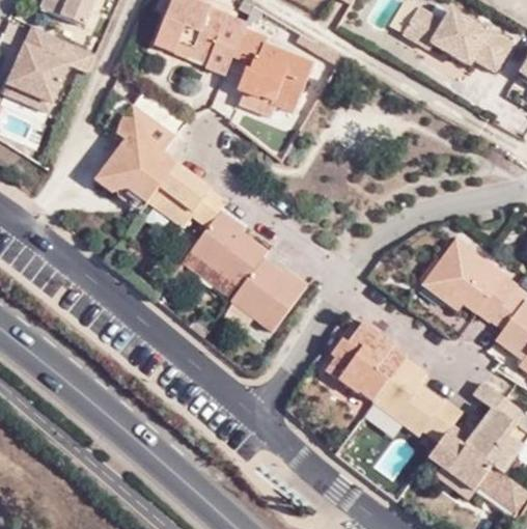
[(39,0),(36,7),(83,27),(93,0),(39,0)]
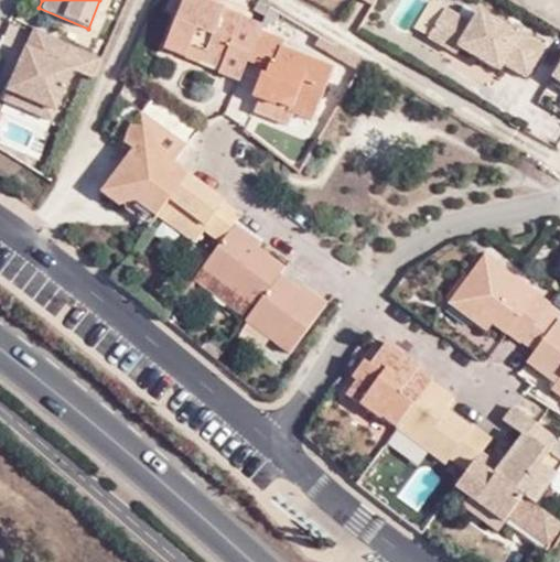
[(216,69),(240,80),(249,57),(260,30),(264,23),(239,12),(210,0),(181,0),(162,46),(198,62),(200,57),(218,65),(216,69)]
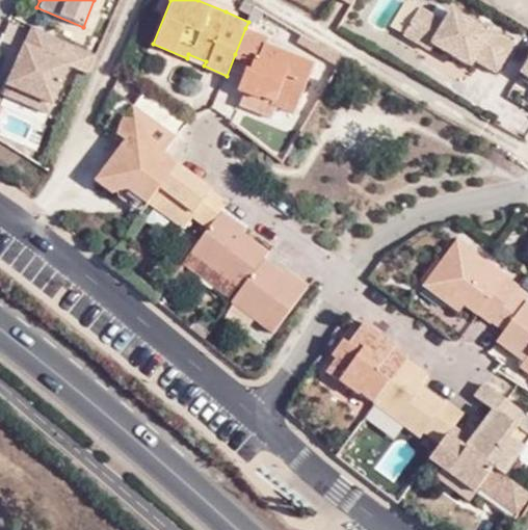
[(198,0),(226,11),(228,4),(217,0),(198,0)]
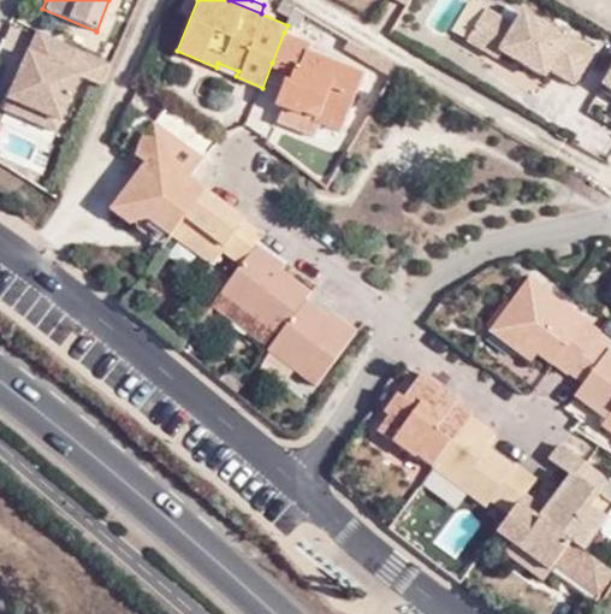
[(571,77),(593,42),(567,27),(563,31),(520,6),(512,21),(484,4),(466,35),(496,53),(500,46),(541,71),(547,63),(571,77)]
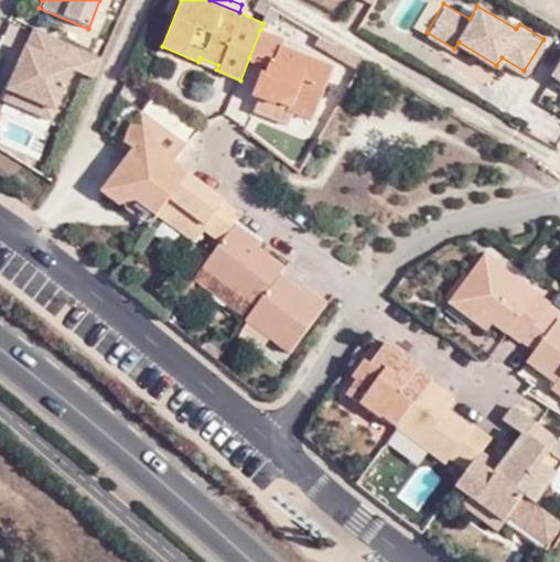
[(96,55),(30,26),(2,90),(51,110),(70,67),(88,75),(96,55)]
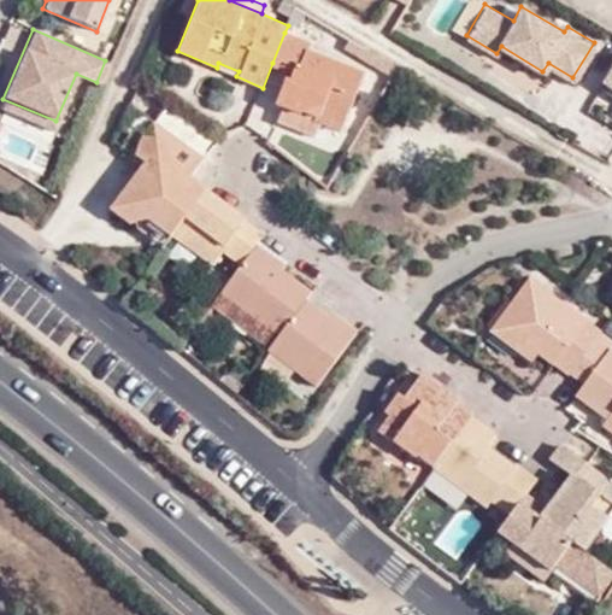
[(312,46),(284,33),(272,63),(289,70),(287,78),(281,77),(271,104),(276,105),(317,123),(341,133),(365,76),(310,53),(312,46)]
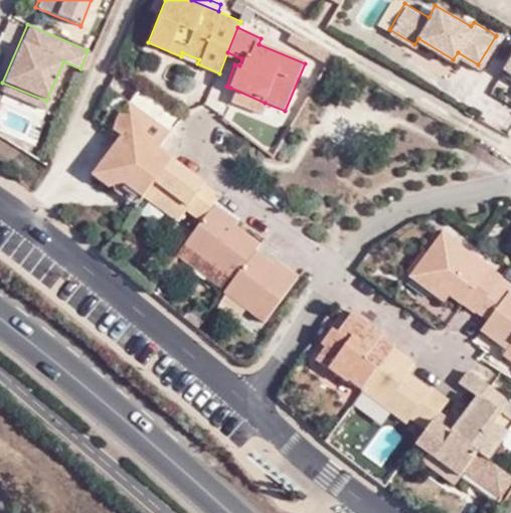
[(510,48),(501,66),(510,71),(510,48)]
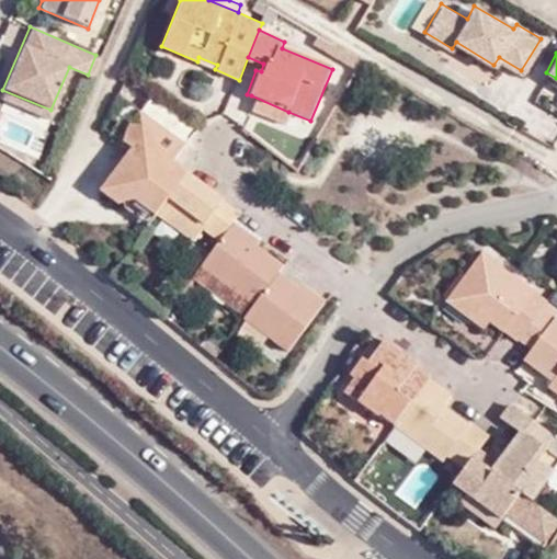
[(197,61),(215,69),(217,65),(199,57),(197,61)]
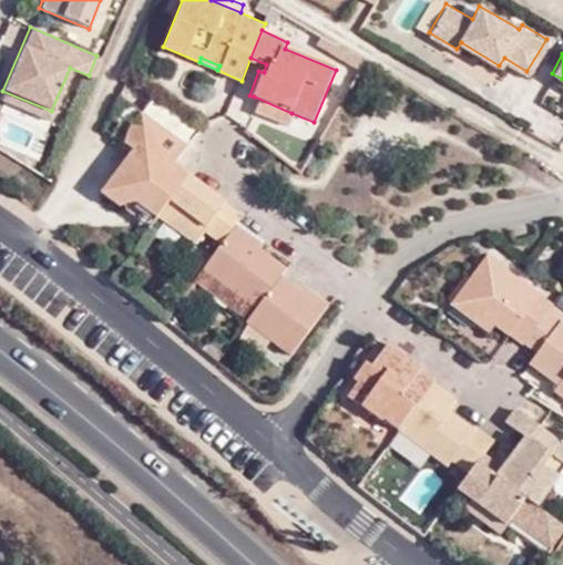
[(51,111),(2,91),(0,95),(0,101),(48,121),(51,111)]
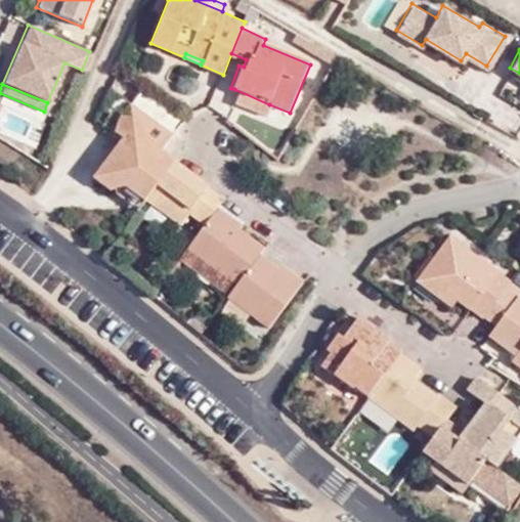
[(264,117),(269,104),(234,89),(229,102),(264,117)]
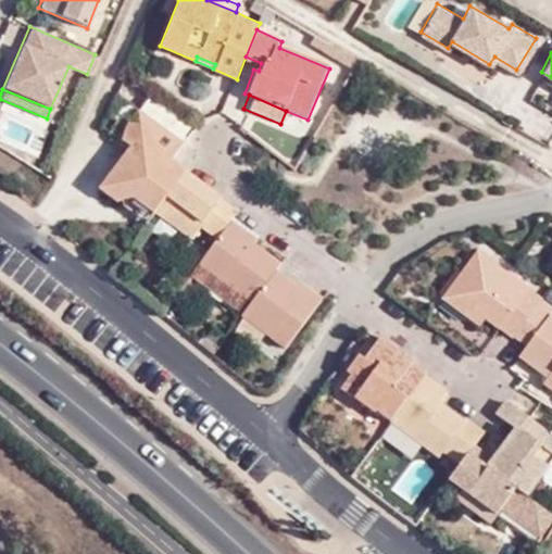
[(518,125),(548,138),(551,128),(551,112),(528,102),(518,125)]
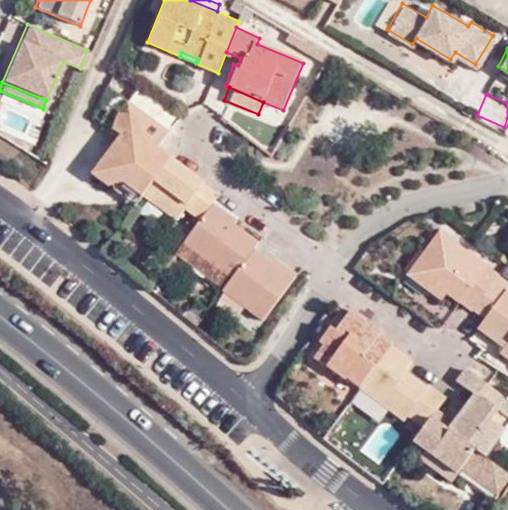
[(157,147),(169,130),(127,98),(114,116),(104,109),(97,118),(120,135),(92,173),(105,182),(117,182),(122,181),(142,196),(144,193),(170,157),(157,147)]
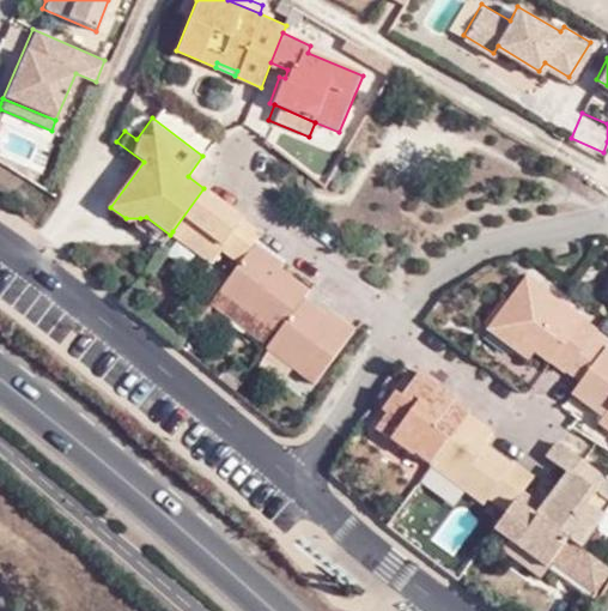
[(224,204),(204,188),(172,231),(211,262),(224,246),(242,260),(255,242),(263,231),(224,204)]
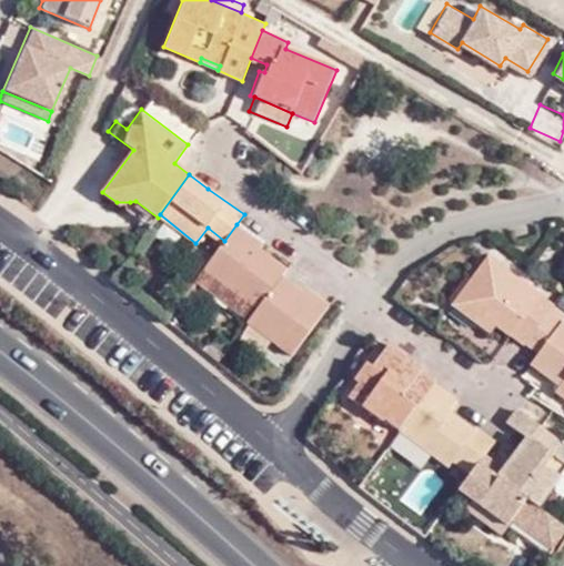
[(129,212),(151,228),(158,218),(136,201),(130,202),(129,212)]
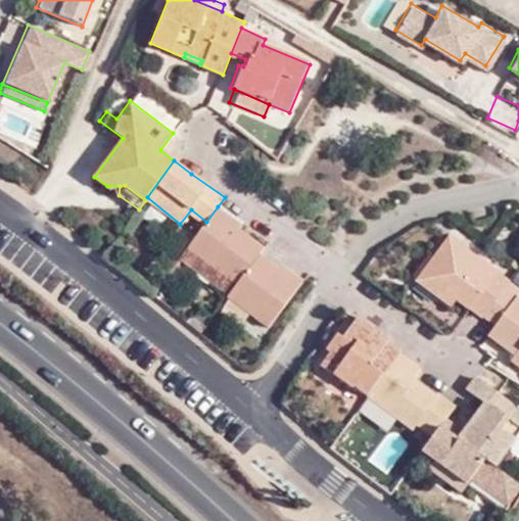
[(206,222),(179,261),(228,298),(229,296),(261,253),(265,247),(236,226),(238,222),(218,206),(206,222)]
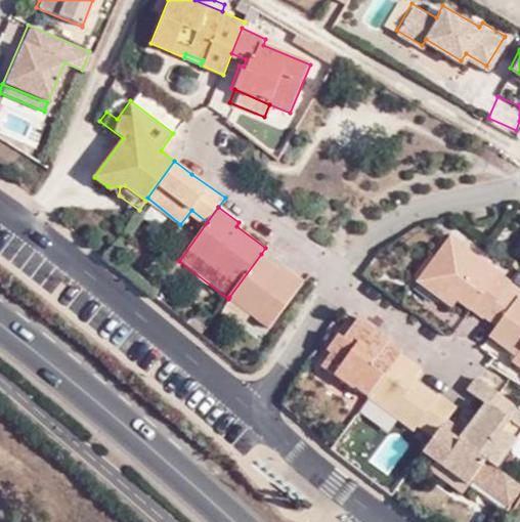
[(471,304),(483,314),(505,285),(510,276),(449,233),(424,270),(450,290),(448,295),(455,300),(468,310),(471,304)]
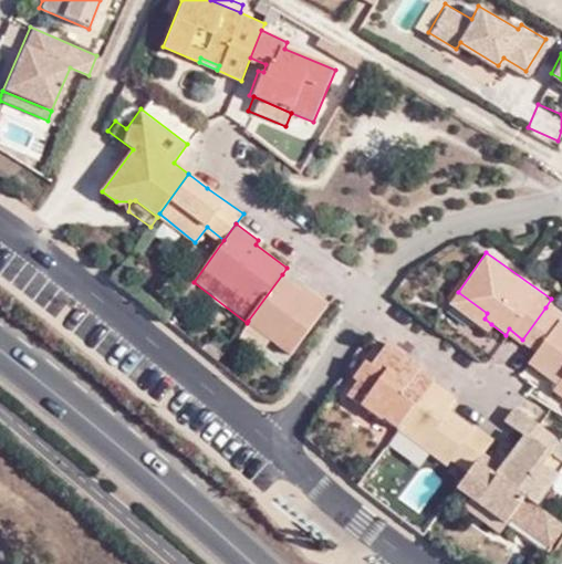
[(282,274),(248,321),(292,355),(330,303),(305,285),(302,289),(282,274)]
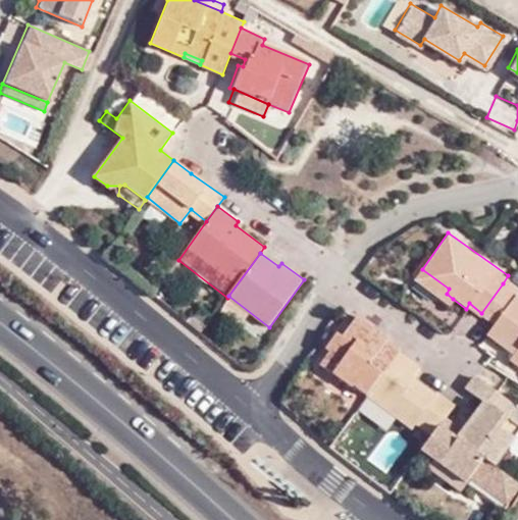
[(448,306),(453,299),(447,294),(449,289),(422,269),(413,281),(448,306)]
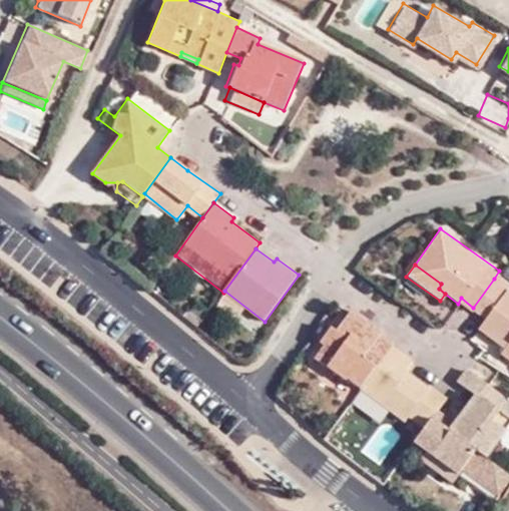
[(508,290),(494,279),(473,308),(486,317),(481,327),(508,346),(508,344),(508,290)]
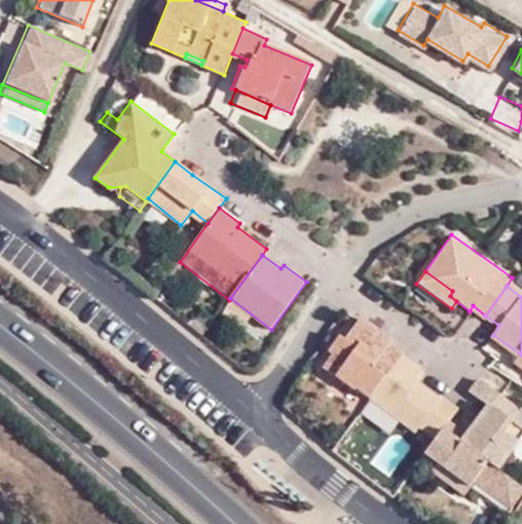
[(357,389),(368,400),(372,394),(402,352),(405,349),(360,315),(343,337),(337,333),(325,349),(329,353),(319,367),(353,394),(357,389)]
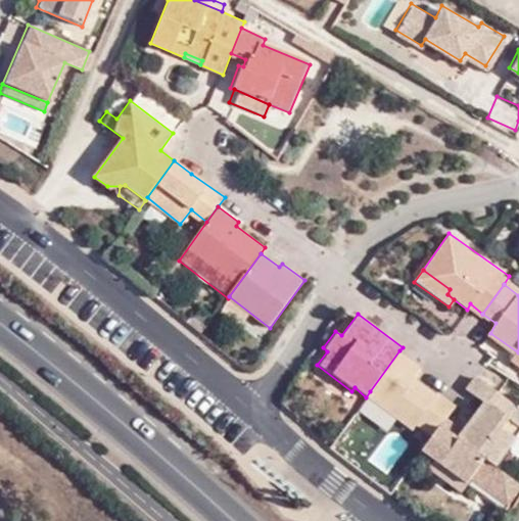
[(418,422),(433,432),(446,415),(455,404),(420,378),(425,369),(399,350),(370,391),(415,425),(418,422)]
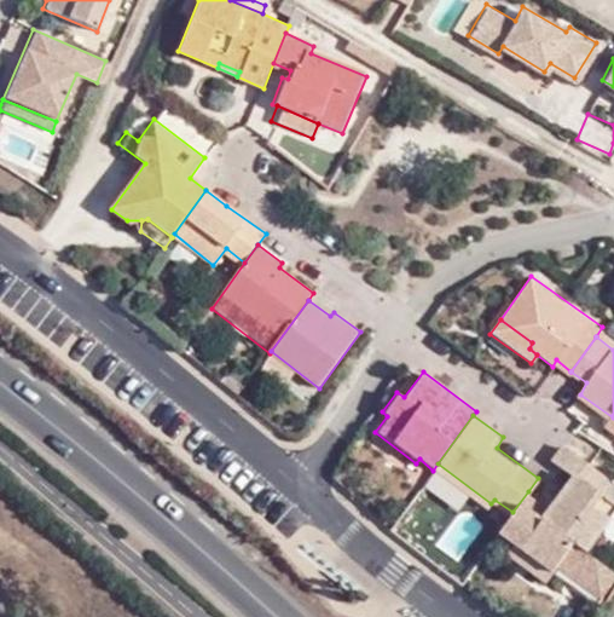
[(560,448),(549,462),(575,480),(586,466),(560,448)]
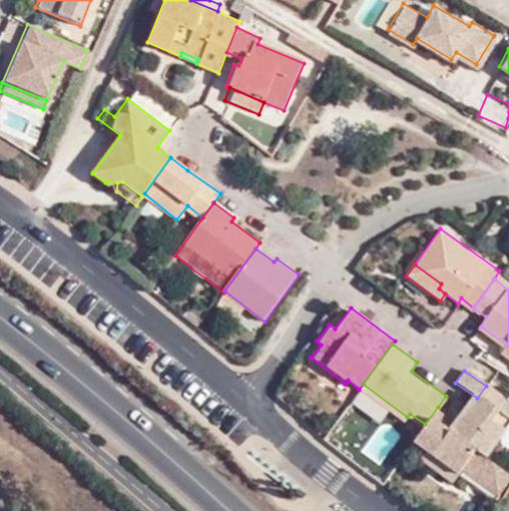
[(452,484),(458,476),(428,454),(422,462),(452,484)]
